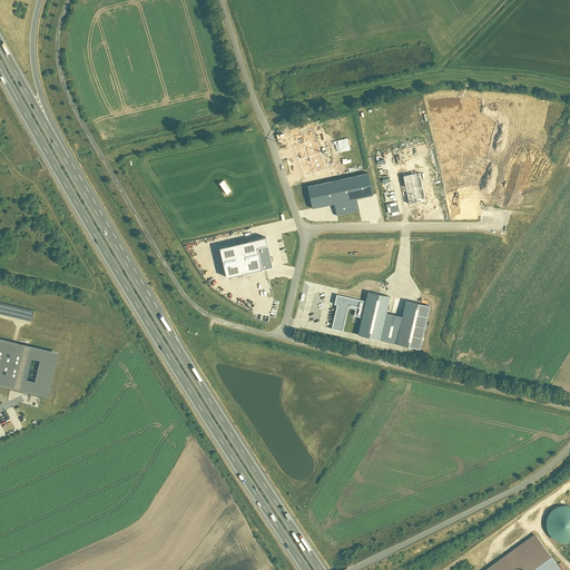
[(291,136),(304,177),(326,170),(313,128),(291,136)]
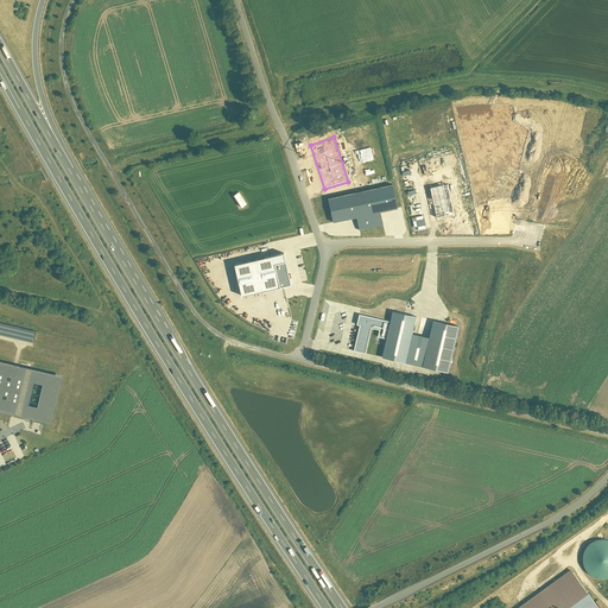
[(330,198),(335,221),(356,216),(360,230),(384,225),(381,211),(398,208),(393,184),(330,198)]
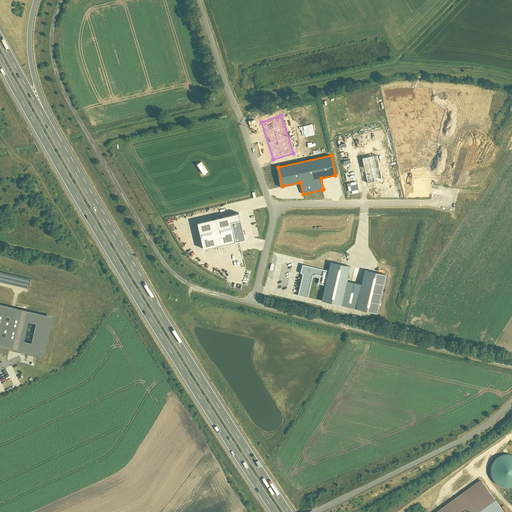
[(377,155),(363,158),(368,183),(383,180),(377,155)]
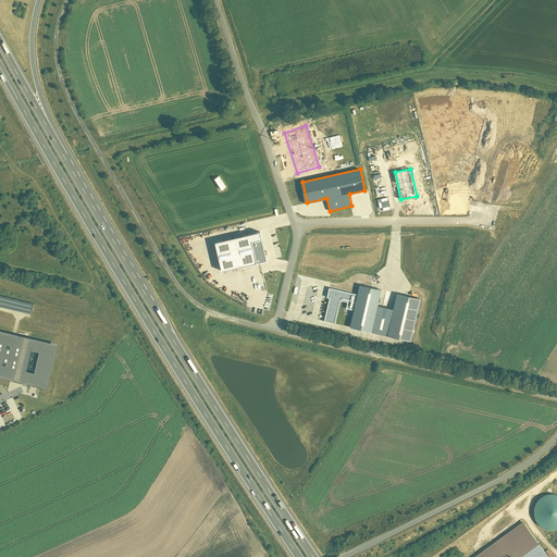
[(219,175),(212,178),(214,182),(217,181),(218,183),(221,181),(222,182),(219,184),(220,186),(219,187),(220,187),(224,185),(219,175)]
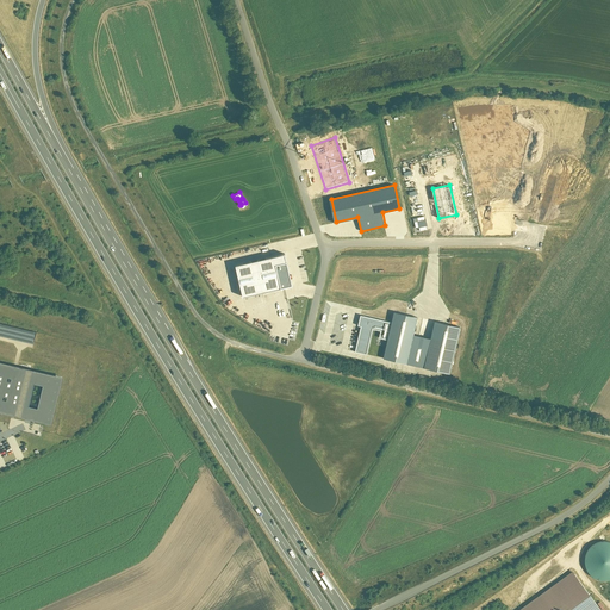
[(415,228),(418,226),(419,230),(427,229),(423,216),(412,218),(415,228)]
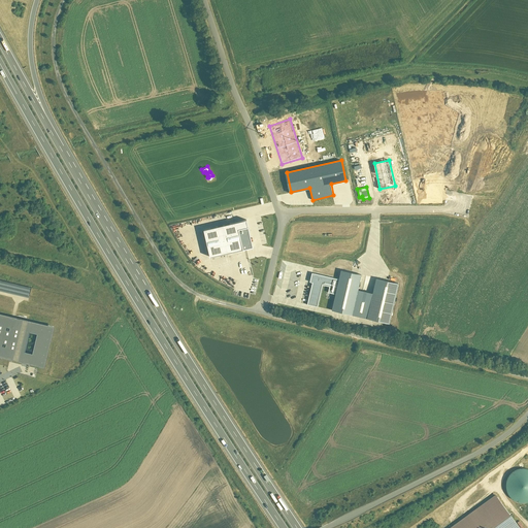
[(245,219),(204,228),(210,256),(253,246),(245,219)]
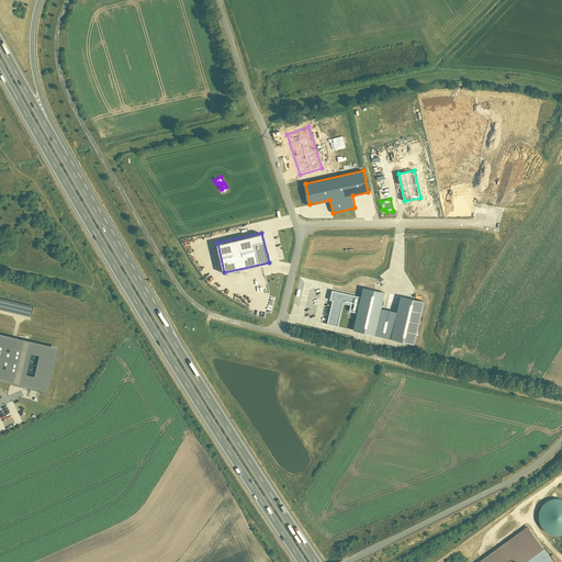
[(415,345),(425,302),(398,295),(394,312),(381,308),(384,293),(360,287),(358,296),(355,313),(350,330),(415,345)]
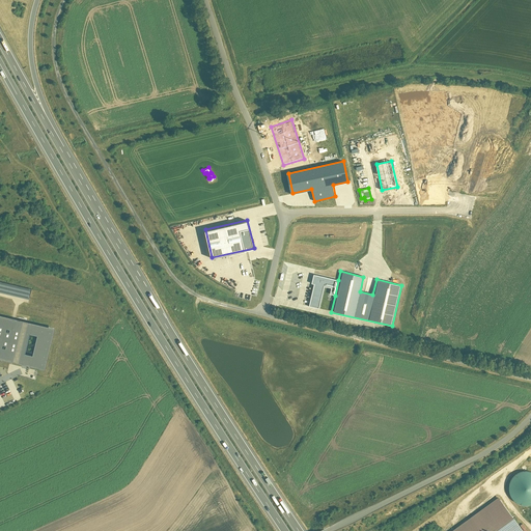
[(335,296),(338,280),(311,274),(309,283),(312,284),(308,306),(317,308),(323,285),(330,287),(328,295),(335,296)]
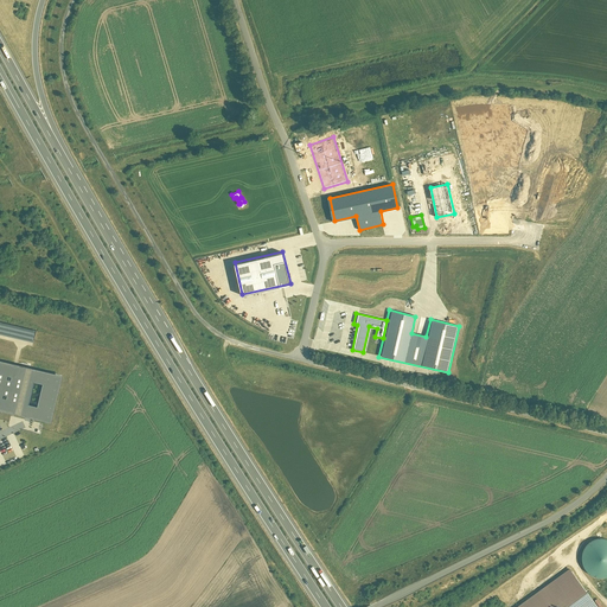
[(0,333),(38,343),(40,331),(0,320),(0,333)]
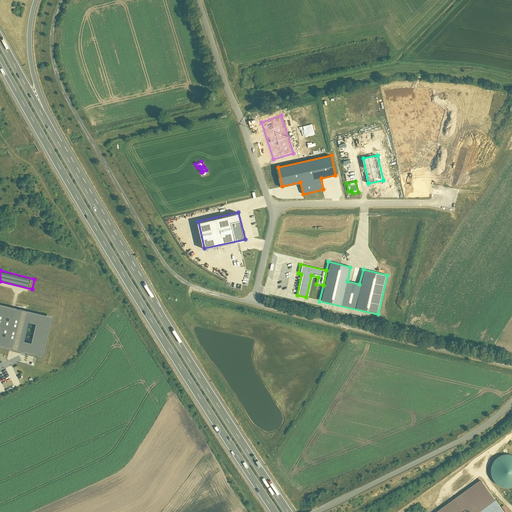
[(0,345),(12,348),(37,354),(45,356),(54,316),(14,306),(0,302),(0,345)]
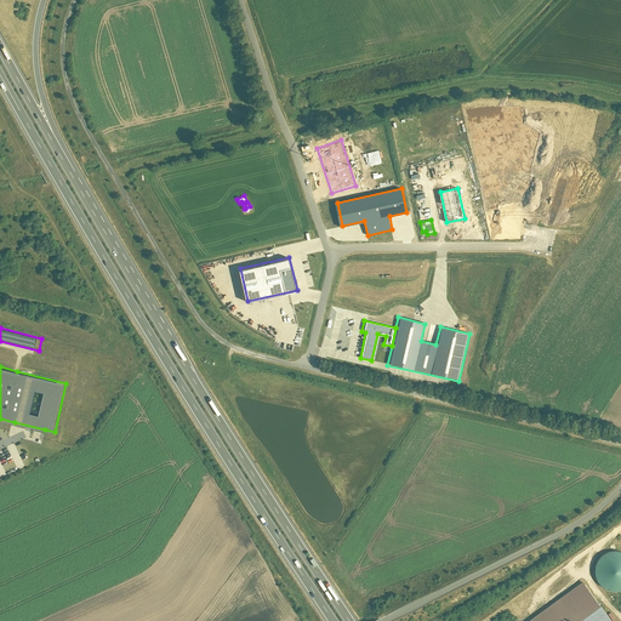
[(620,551),(619,551),(611,552),(607,554),(600,559),(598,567),(597,573),(599,580),(603,586),(609,590),(615,592),(620,591),(620,551)]
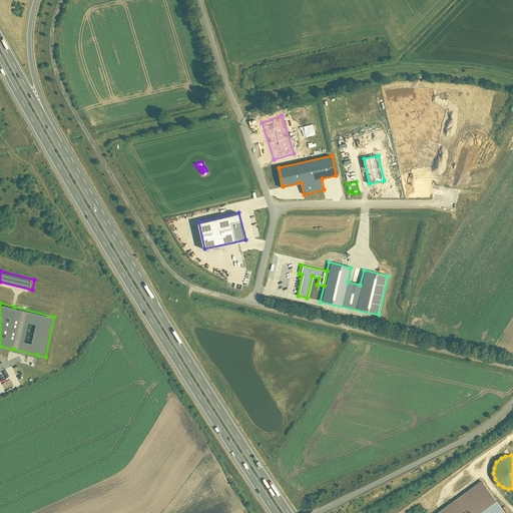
[(506,512),(484,481),(438,512),(506,512)]
